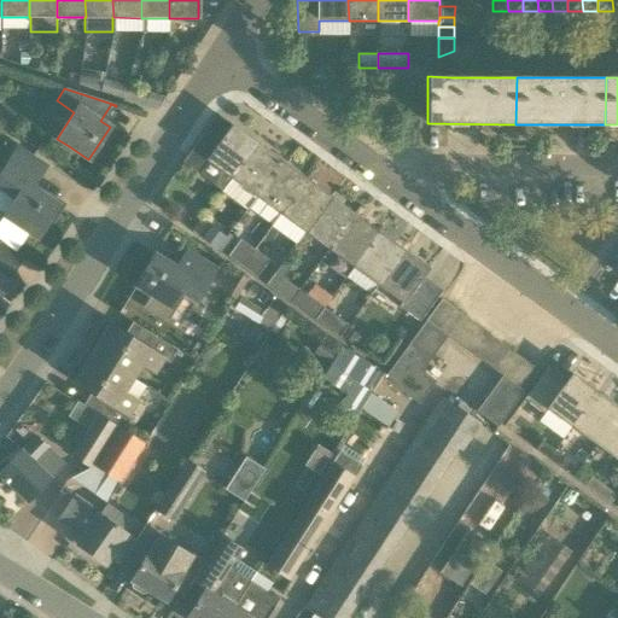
[(215,185),(222,191),(232,179),(257,144),(232,126),(219,144),(203,133),(182,163),(198,174),(208,161),(221,172),(215,185)]
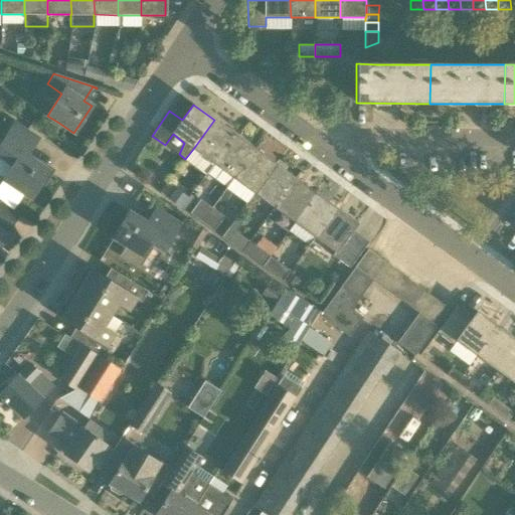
[(213,164),(234,135),(214,120),(193,149),(213,164)]
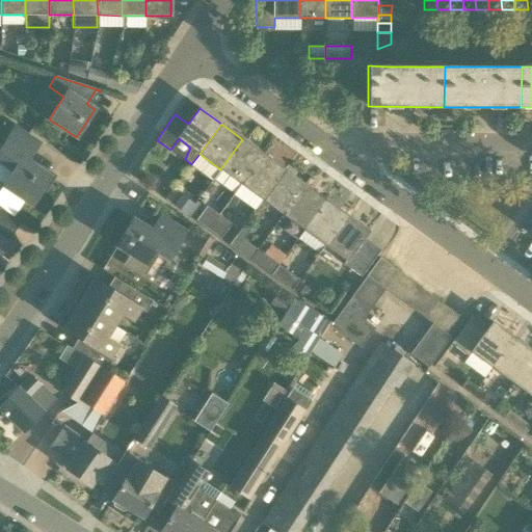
[(0,206),(1,207),(12,216),(23,200),(32,205),(50,178),(27,162),(38,143),(16,128),(0,152),(0,162),(1,163),(0,164),(0,182),(4,185),(0,191),(0,206)]
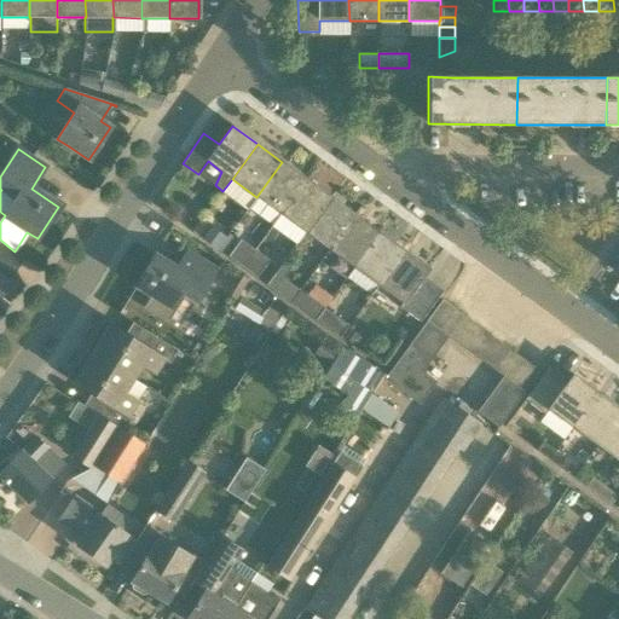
[(256,197),(248,208),(272,226),(281,214),(306,179),(282,162),(256,197)]
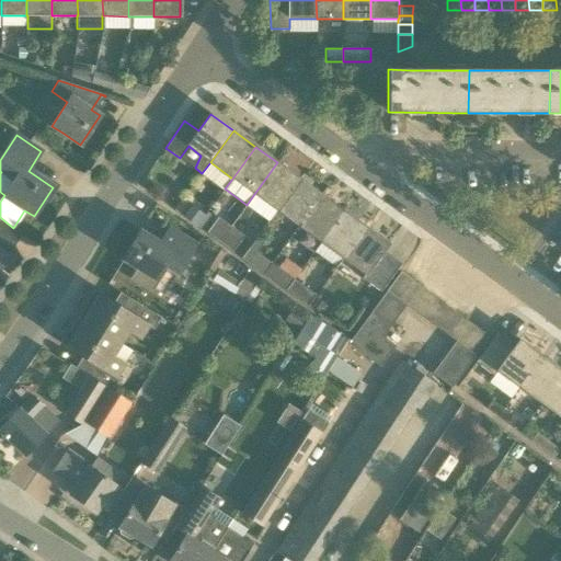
[(299,179),(277,162),(254,194),(276,210),(299,179)]
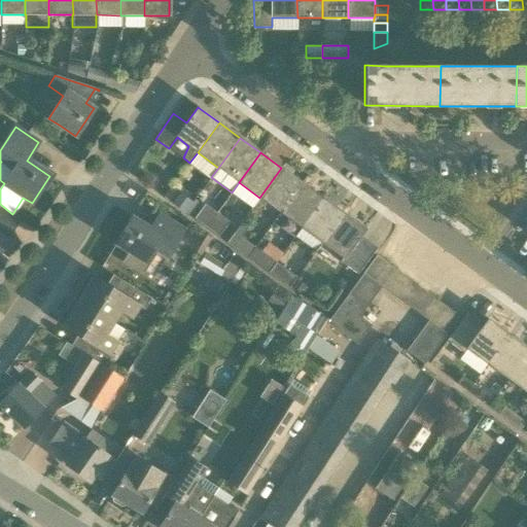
[(280,213),(302,183),(281,168),(259,198),(280,213)]
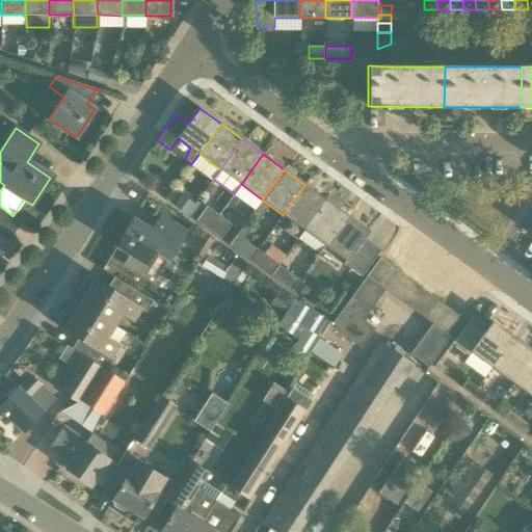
[(325,201),(304,185),(283,215),(303,231),(325,201)]
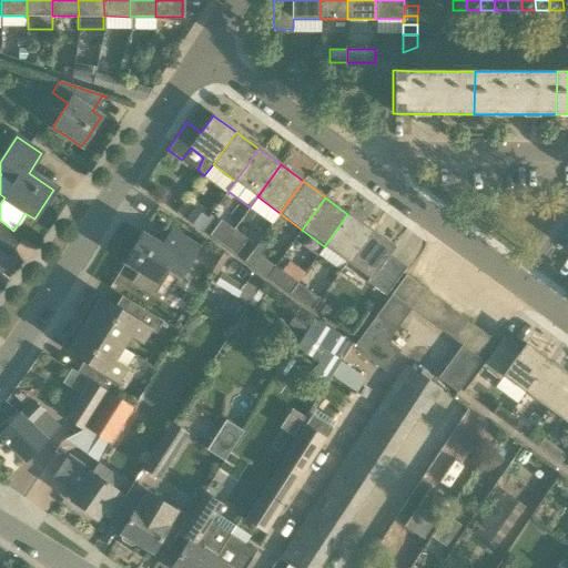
[(371,230),(347,214),(324,246),(346,262),(371,230)]
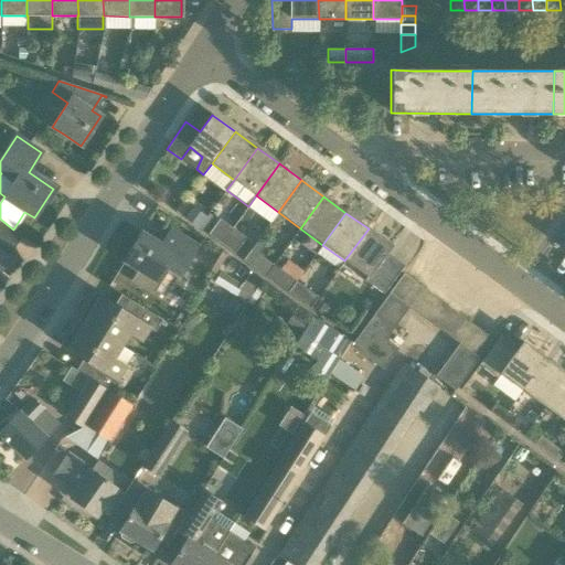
[(221,244),(232,228),(220,219),(208,235),(221,244)]
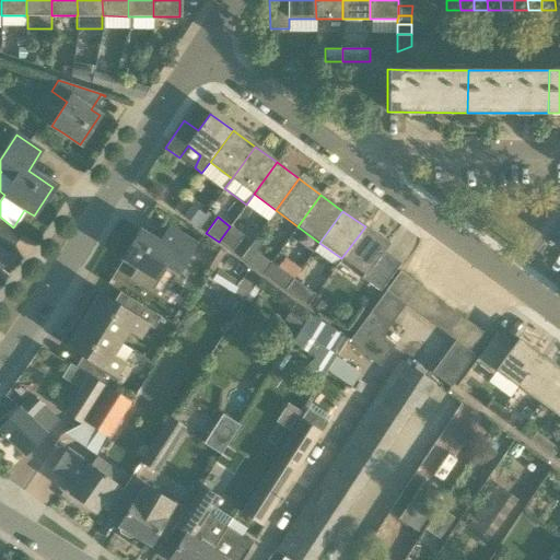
[(1,218),(0,218),(0,240),(11,251),(21,235),(13,229),(13,228),(1,218)]
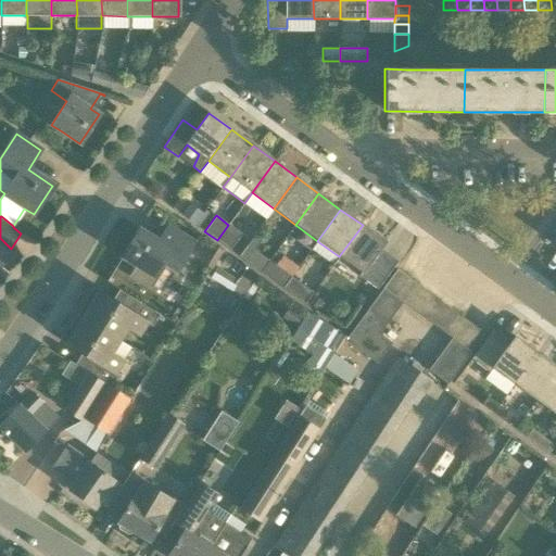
[(217,240),(230,250),(241,234),(228,225),(217,240)]
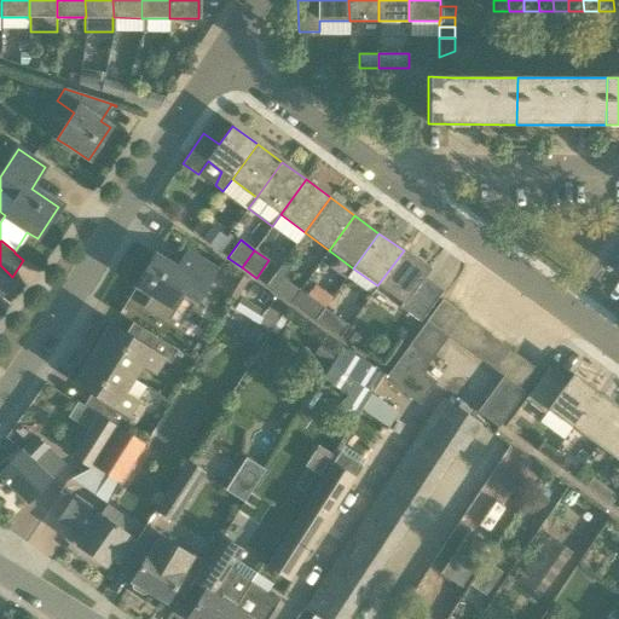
[(428,270),(404,250),(377,285),(401,304),(399,307),(420,323),(443,291),(423,277),(428,270)]
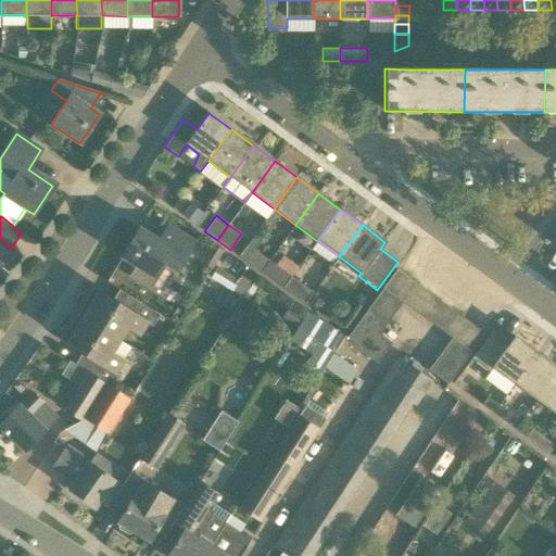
[(194,243),(167,226),(158,241),(138,229),(121,257),(135,266),(128,277),(147,289),(163,263),(176,272),(194,243)]
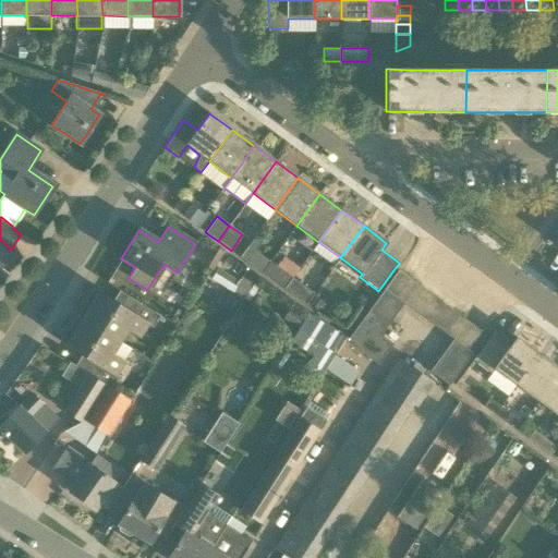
[(262,274),(270,263),(249,246),(240,257),(262,274)]
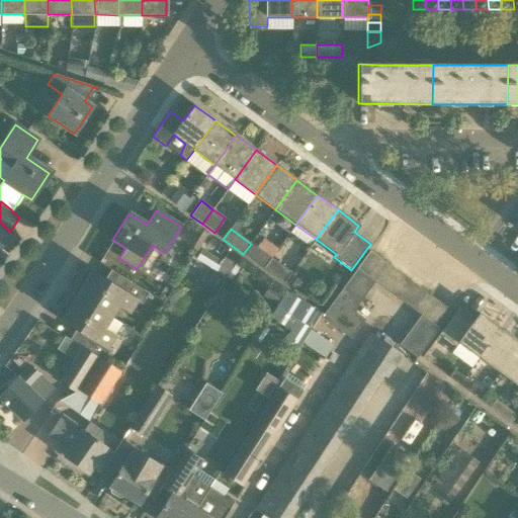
[(270,258),(251,244),(243,254),(263,268),(270,258)]
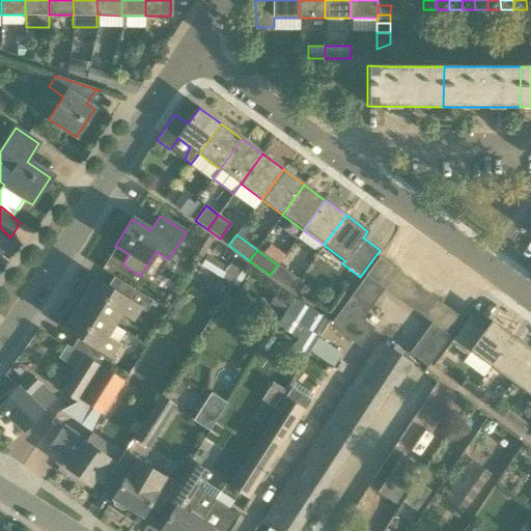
[(379,257),(366,275),(376,283),(390,266),(379,257)]
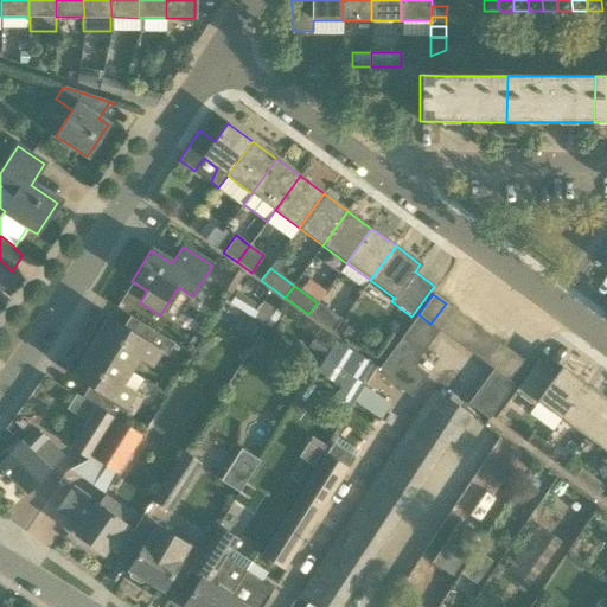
[(308,314),(333,332),(342,320),(317,302),(308,314)]
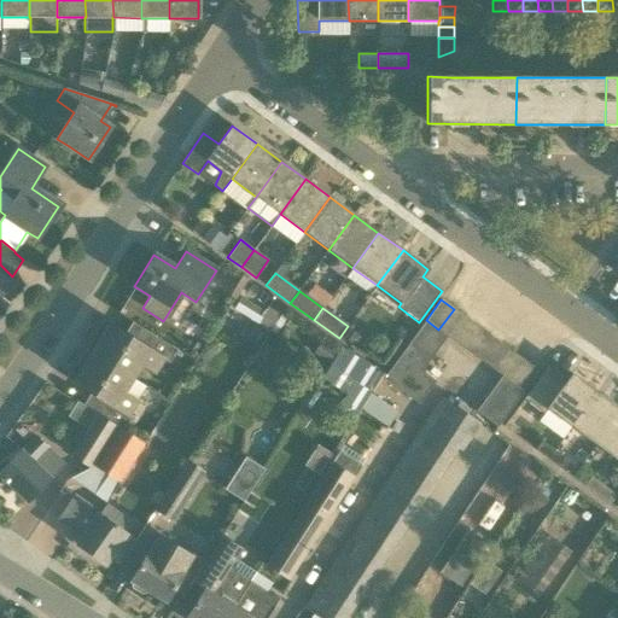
[(466,318),(454,309),(438,330),(447,336),(450,338),(466,318)]
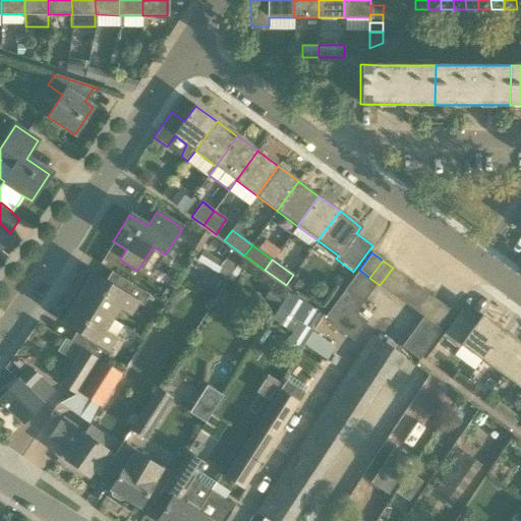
[(403,275),(393,268),(380,285),(390,293),(403,275)]
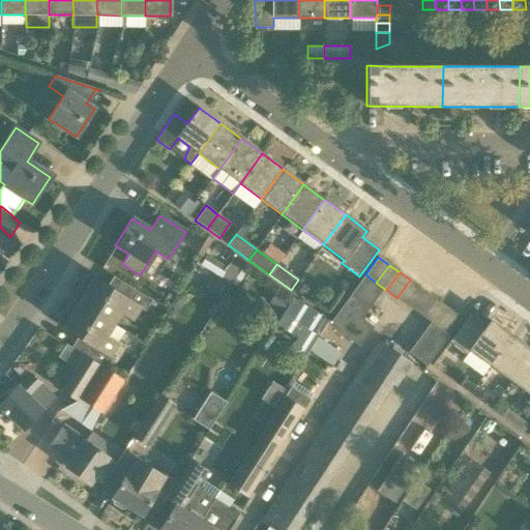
[(383,288),(376,283),(365,274),(358,285),(376,298),(383,288)]
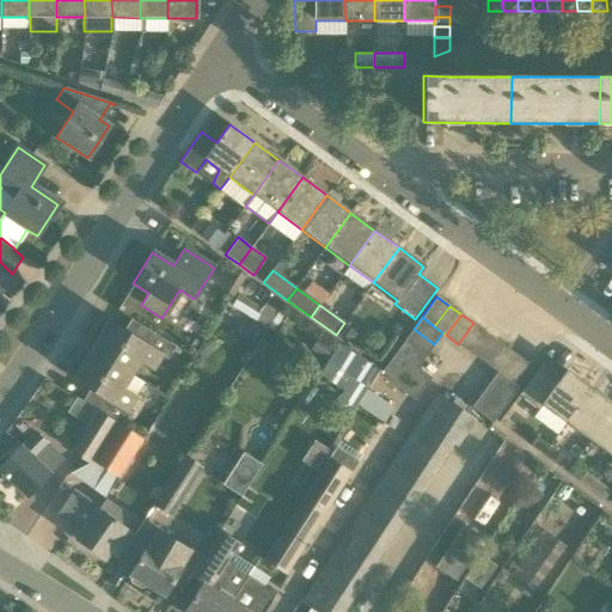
[(126,372),(134,357),(152,369),(160,356),(166,360),(175,347),(161,338),(141,325),(134,338),(109,323),(91,352),(126,372)]
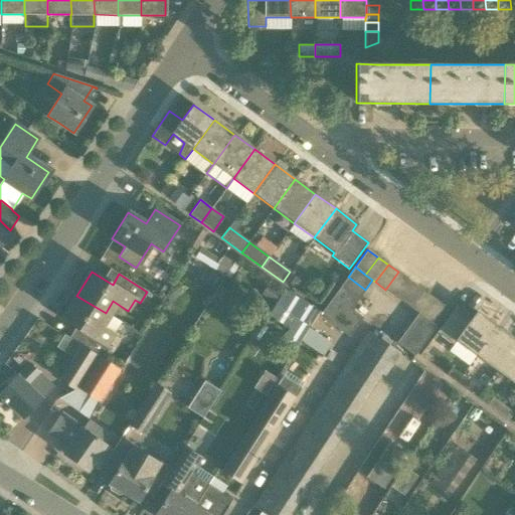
[(395,297),(408,280),(398,272),(385,290),(395,297)]
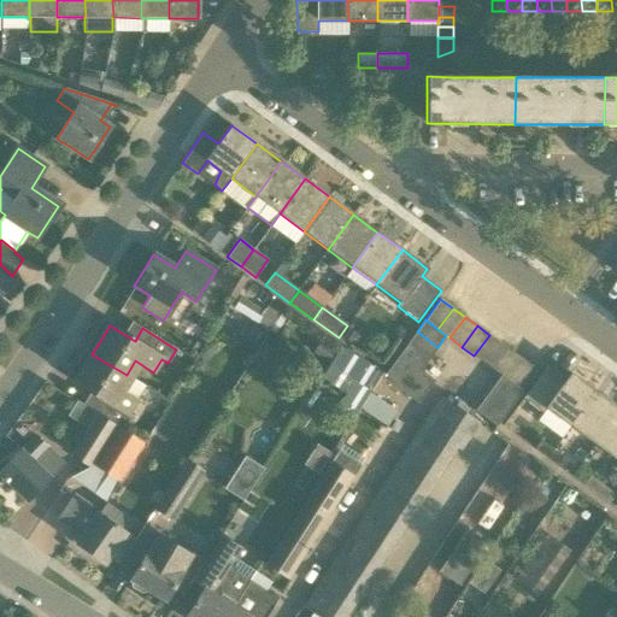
[(438,347),(417,331),(409,344),(429,359),(438,347)]
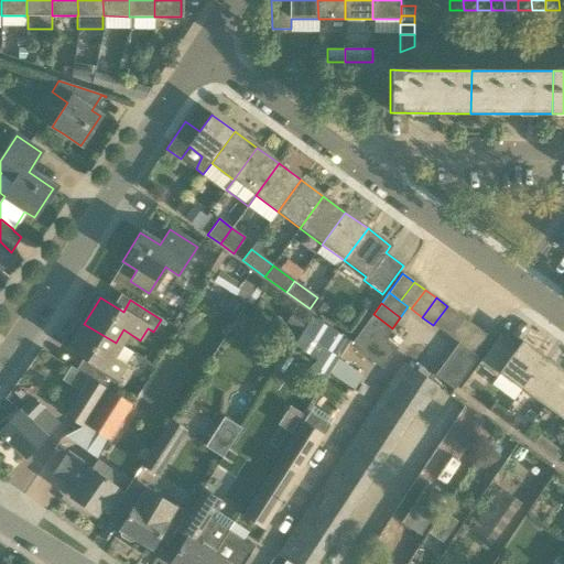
[(458,314),(447,306),(433,325),(444,333),(458,314)]
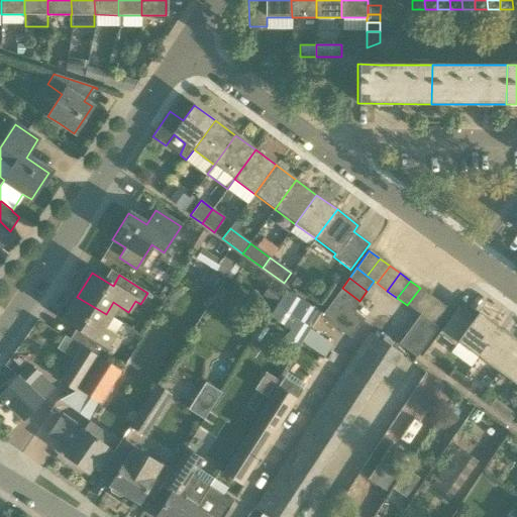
[(359,301),(342,288),(334,298),(344,305),(352,311),(359,301)]
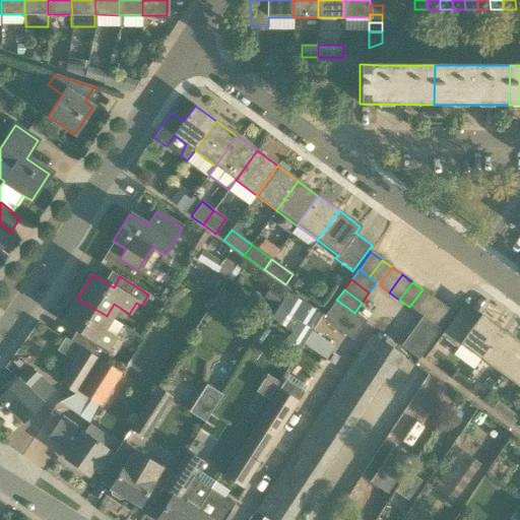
[(433,297),(423,289),(409,307),(419,314),(433,297)]
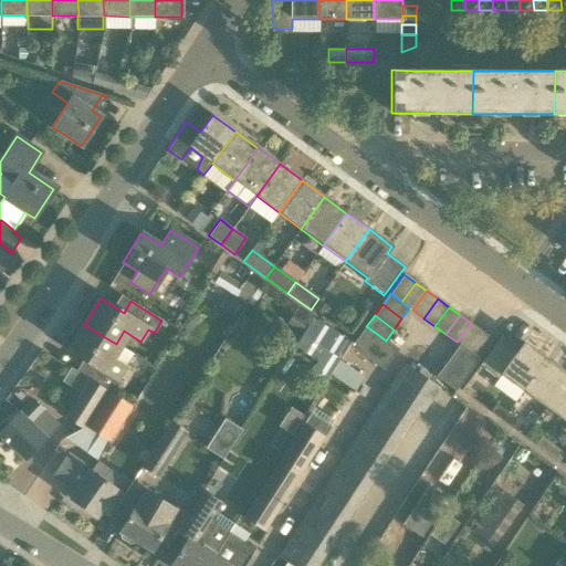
[(318,362),(321,357),(334,335),(316,322),(299,349),(315,359),(318,362)]
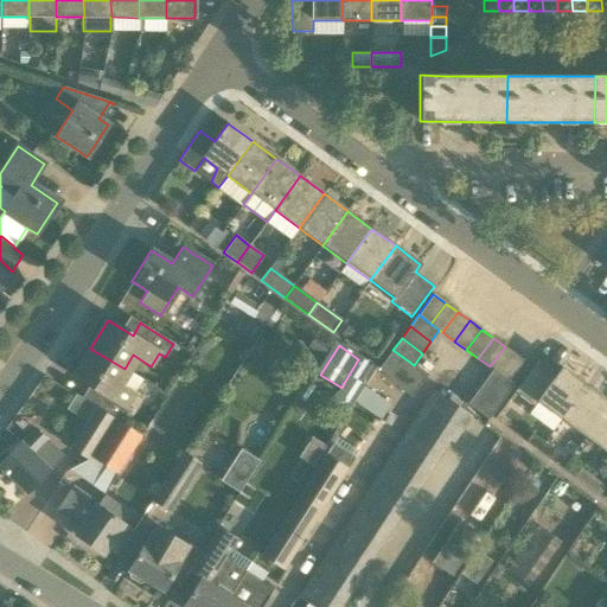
[(502,376),(517,356),(505,346),(490,366),(492,369),(502,376)]
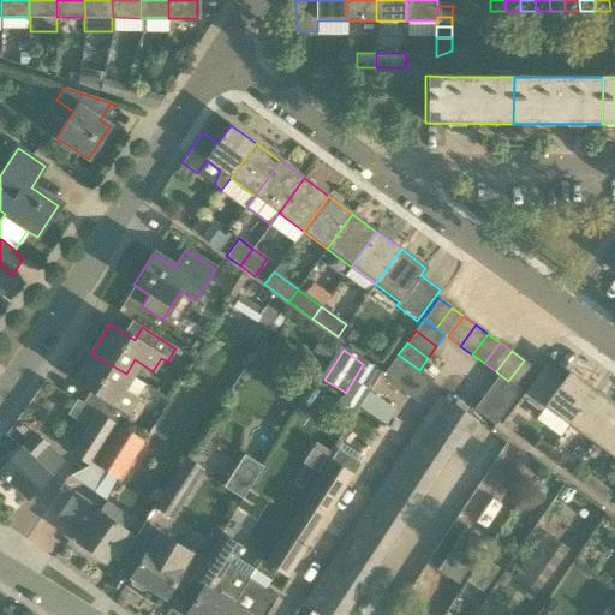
[(144,386),(126,374),(91,353),(73,381),(99,396),(91,408),(96,412),(118,424),(125,429),(133,417),(127,412),(144,386)]
